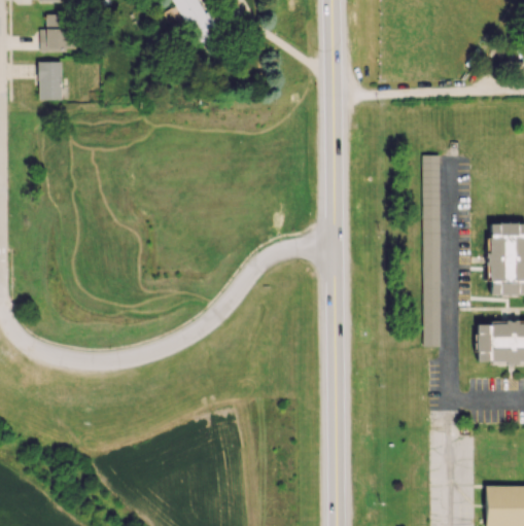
[(199,0),(173,0),(196,43),(216,33),(199,0)]
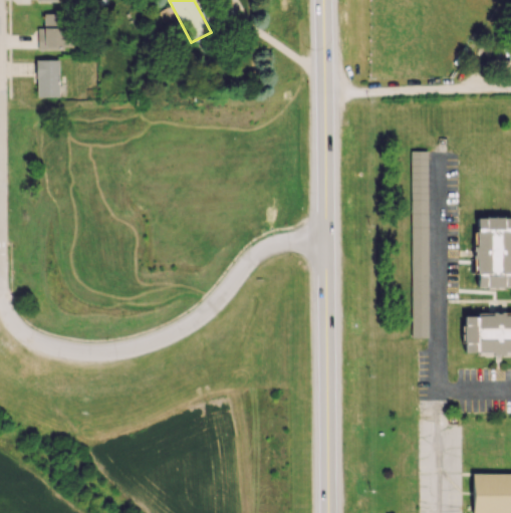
[(39,50),(76,49),(75,29),(66,29),(66,13),(46,14),(46,28),(39,28),(39,50)]
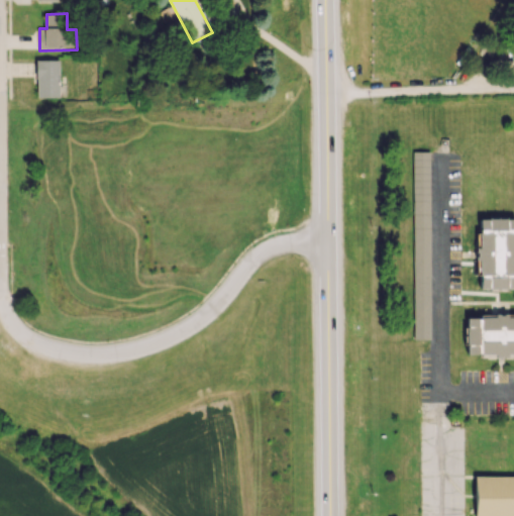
[(62,98),(61,61),(37,61),(38,98),(62,98)]
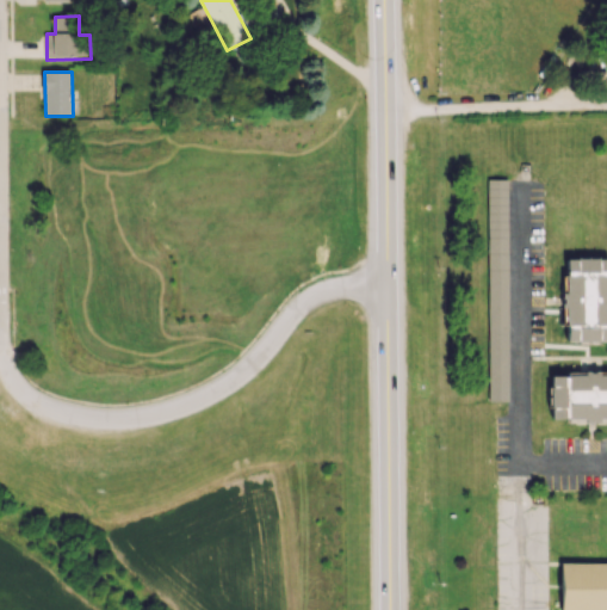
[(489,179),(509,179),(511,402),(490,402),(489,179)]
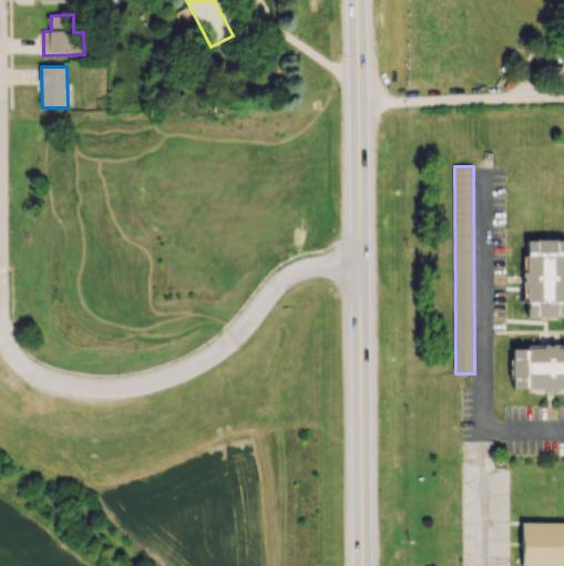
[(563,317),(526,317),(526,279),(526,240),(563,240),(563,317)]
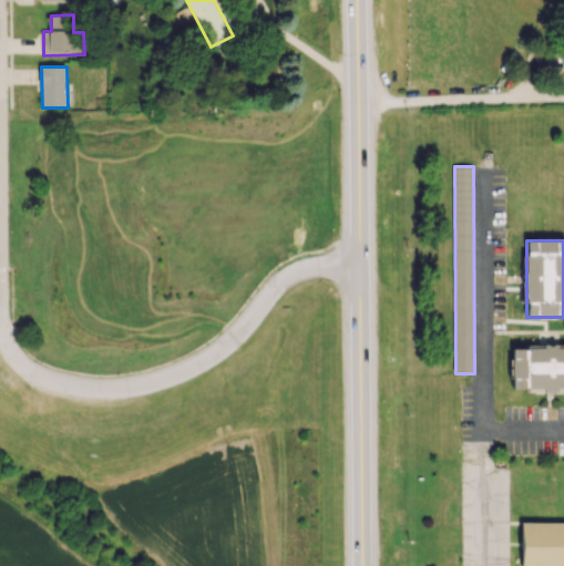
[(513,393),(512,349),(551,349),(563,348),(563,392),(551,392),(513,393)]
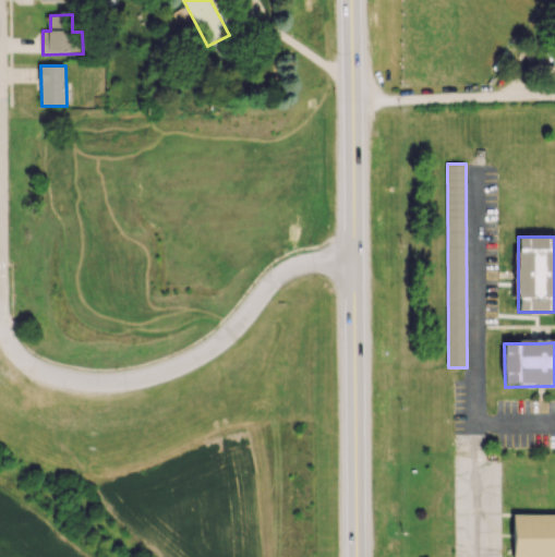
[(515,556),(515,515),(554,515),(554,556),(515,556)]
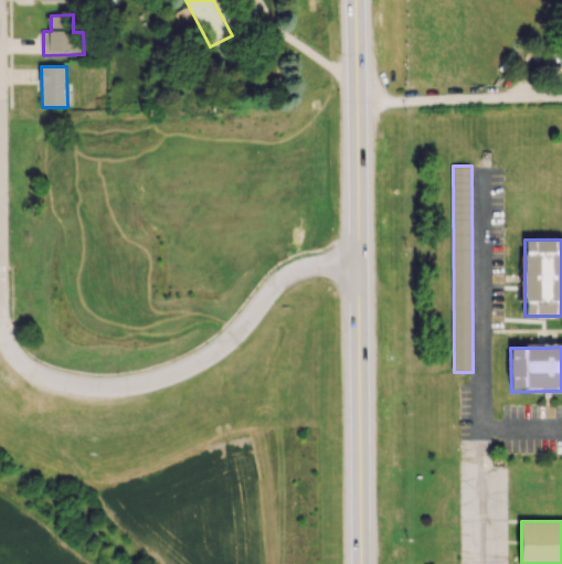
All buildings are outlined.
